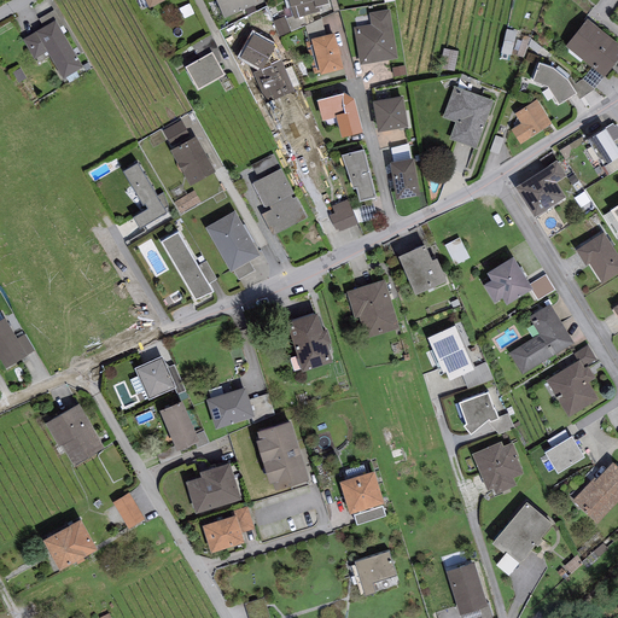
[(215,0),(223,19),(256,6),(252,0),(215,0)]
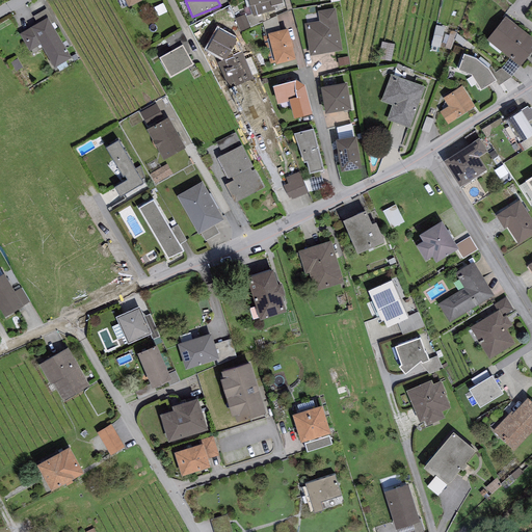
[(247,0),(254,17),(275,10),(274,7),(283,5),(282,0),(247,0)]
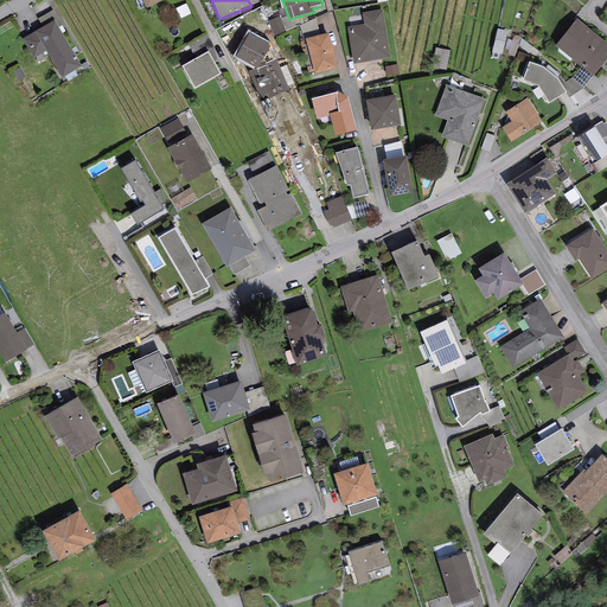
[(254,11),(266,40),(286,32),(280,17),(274,19),(272,13),(266,16),(261,7),(254,11)]
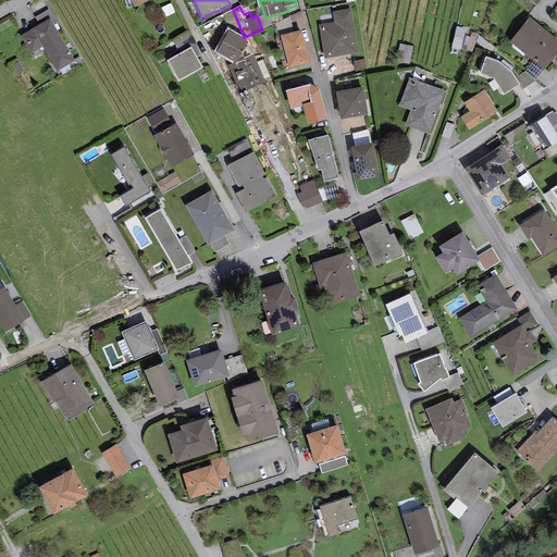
[(50,20),(53,26),(57,24),(49,10),(34,17),(39,26),(50,20)]
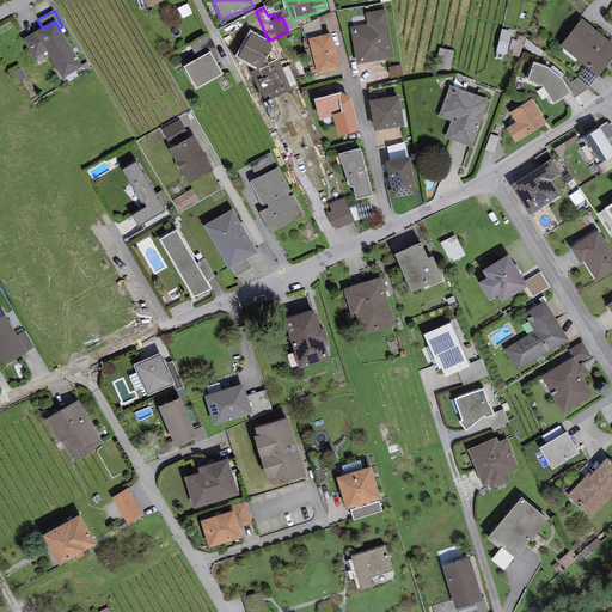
[(368,25),(350,28),(356,65),(393,59),(385,11),(366,14),(368,25)]
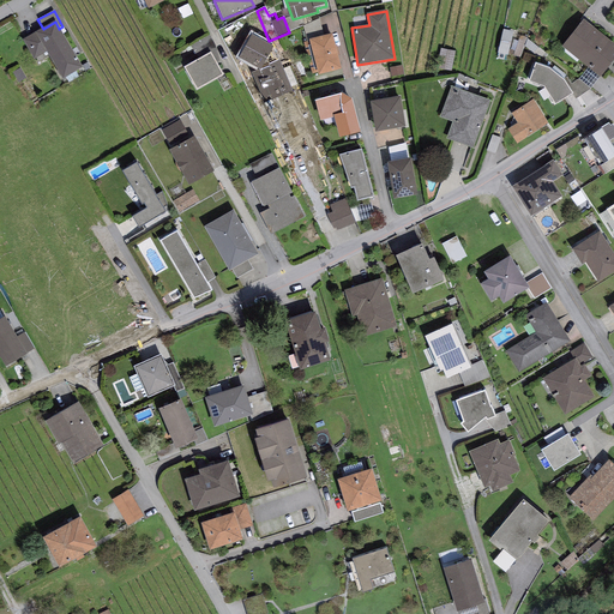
[(613,44),(583,20),(561,47),(588,67),(600,78),(613,60),(613,48),(613,44)]
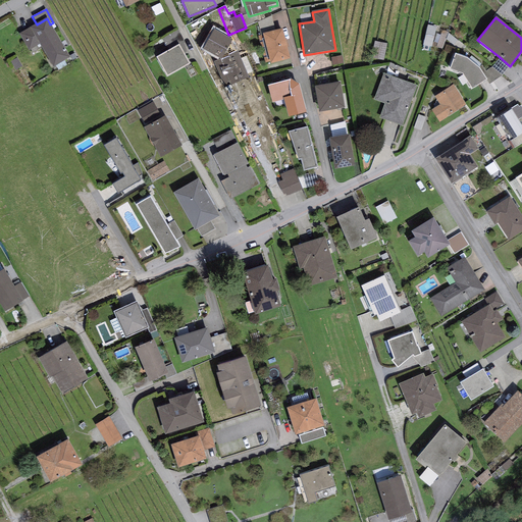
[(30,29),(19,35),(29,51),(39,45),(53,68),(69,58),(50,24),(47,18),(37,24),(30,29)]
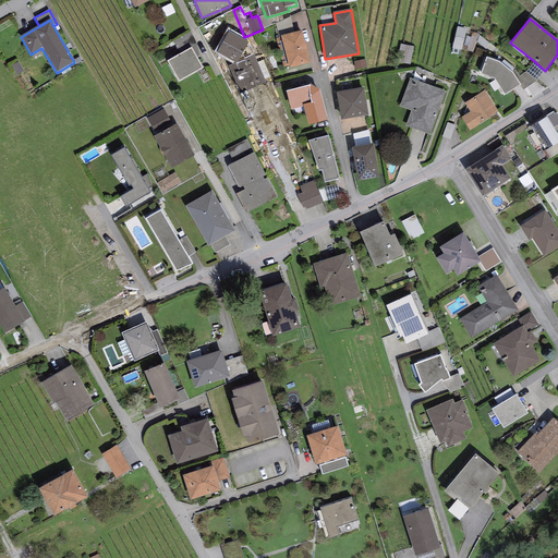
[(480,34),(457,27),(452,48),(472,52),(476,43),(480,34)]
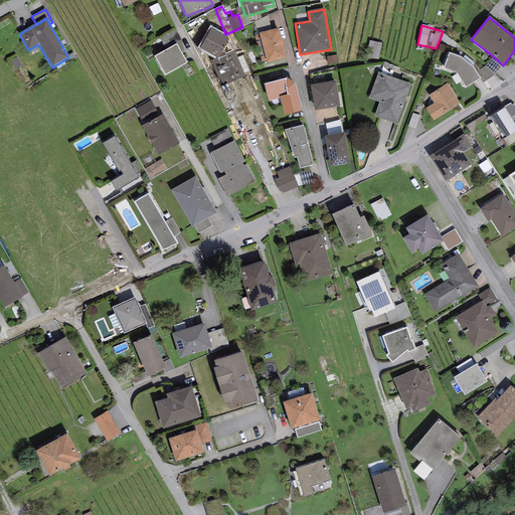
[(228,37),(212,28),(200,49),(217,58),(210,61),(221,83),(226,81),(228,84),(245,76),(228,37)]
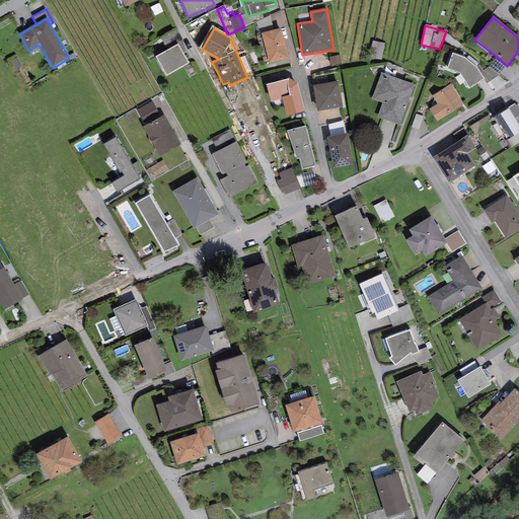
[(281,29),(262,34),(262,35),(257,36),(265,63),(268,62),(269,65),(289,59),(281,29)]
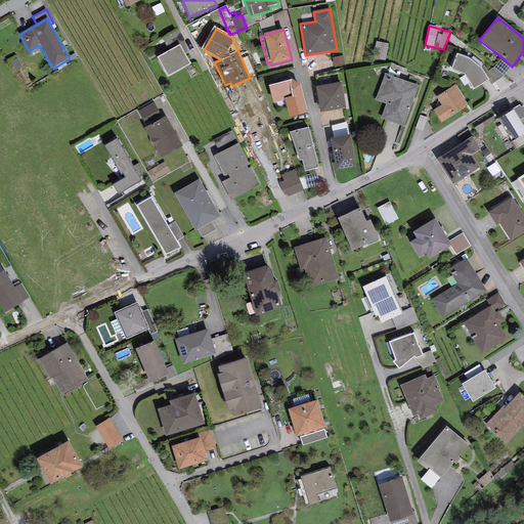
[(179,31),(163,39),(169,51),(180,45),(183,51),(188,48),(179,31)]
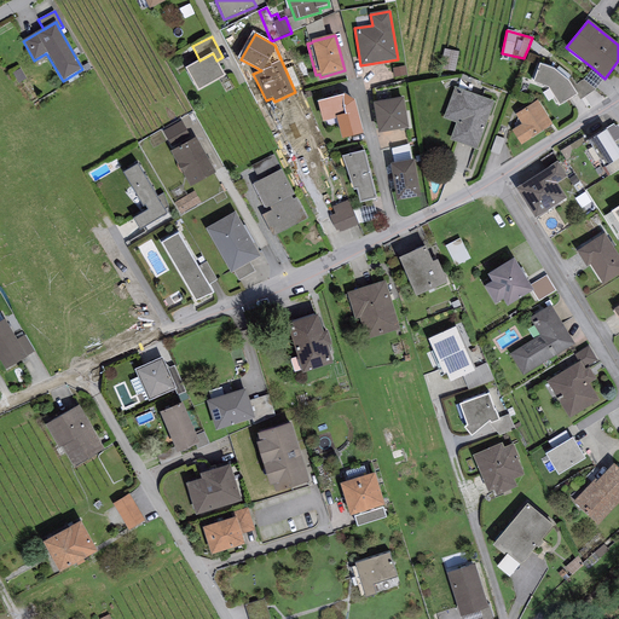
[(551,55),(532,38),(528,47),(547,61),(551,55)]
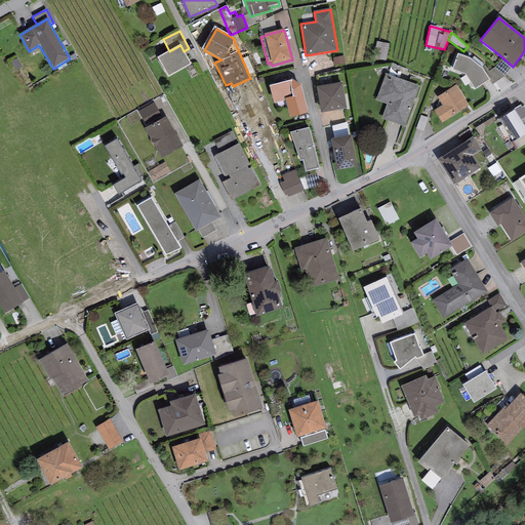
[(389,44),(376,42),(373,58),(386,61),(389,44)]
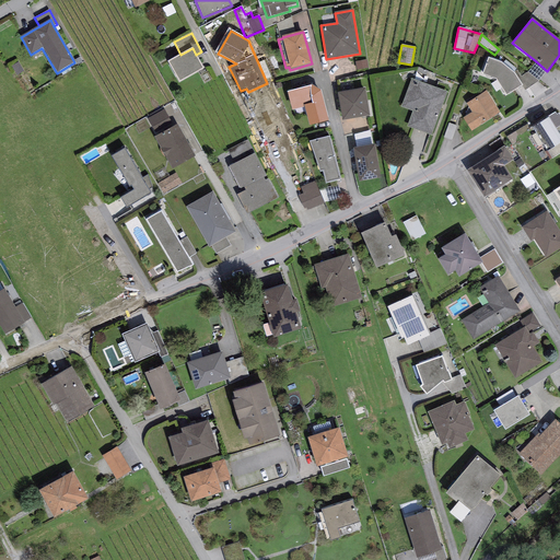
[(181,55),(167,62),(179,83),(203,69),(196,55),(193,48),(181,55)]
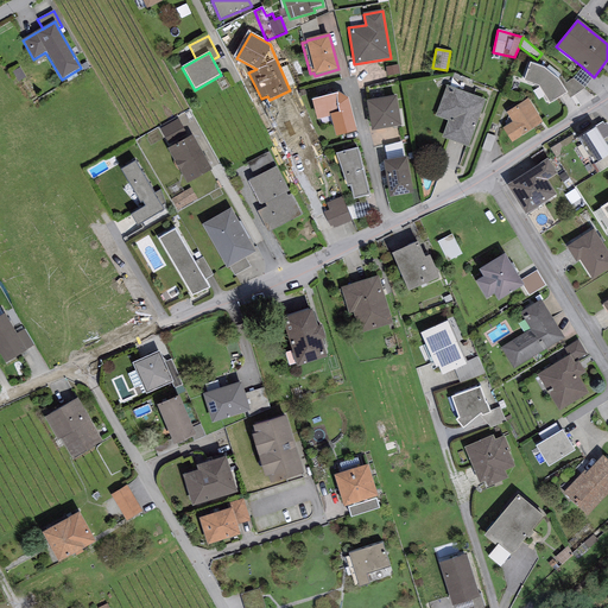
[(544,69),(530,64),(524,82),(538,87),(550,105),(567,94),(557,80),(544,69)]
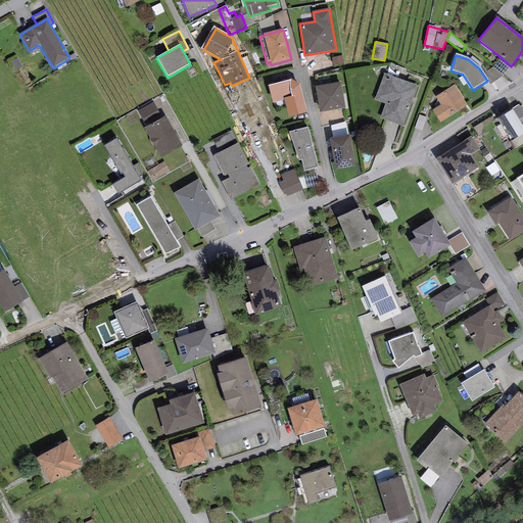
[(471,56),(468,59),(479,68),(482,64),(471,56)]
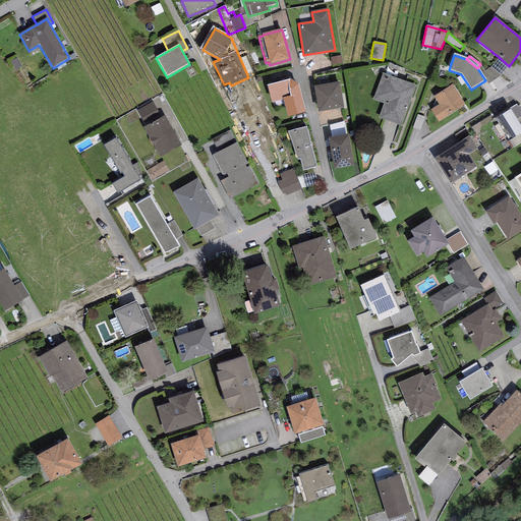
[(509,66),(499,57),(491,67),(502,75),(509,66)]
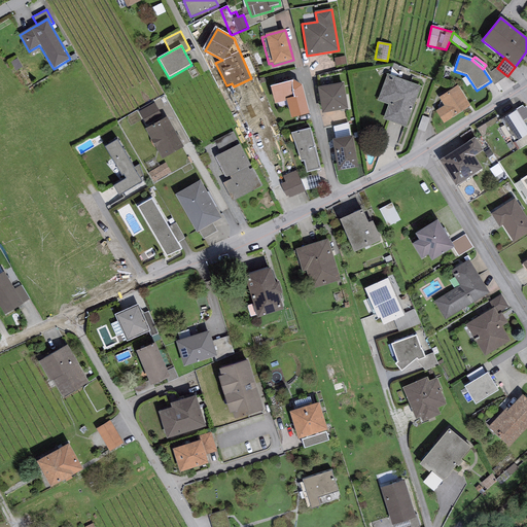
[(491,71),(486,65),(483,69),(491,81),(494,83),(507,76),(497,68),(491,71)]
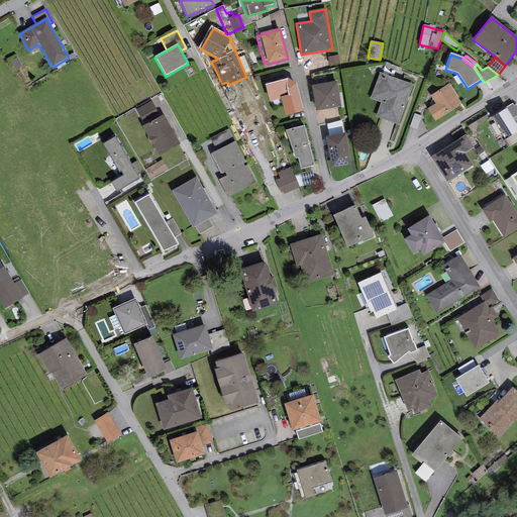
[(412,86),(380,74),(371,99),(382,103),(376,117),(380,118),(398,125),(412,86)]
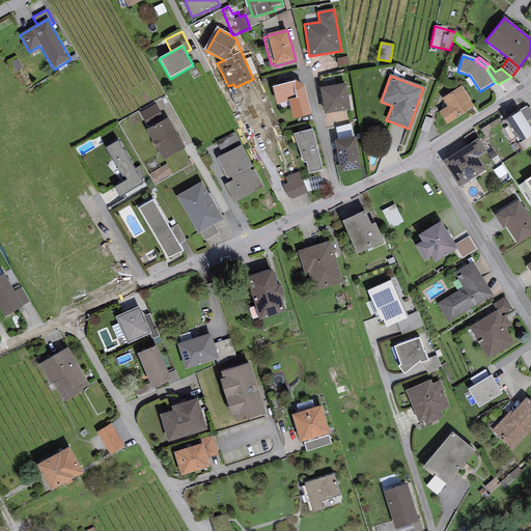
[(296,82),(273,88),(277,105),(288,102),(294,120),(311,115),(304,86),(296,82)]
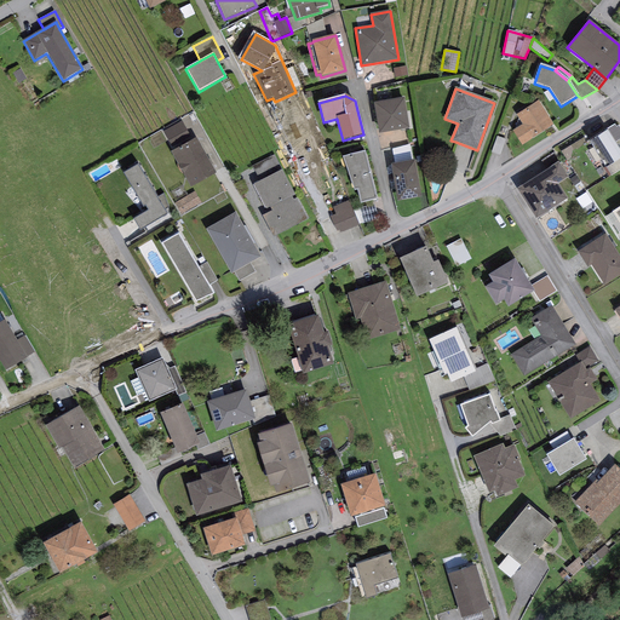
[(403,99),(374,104),(380,133),(409,128),(403,99)]
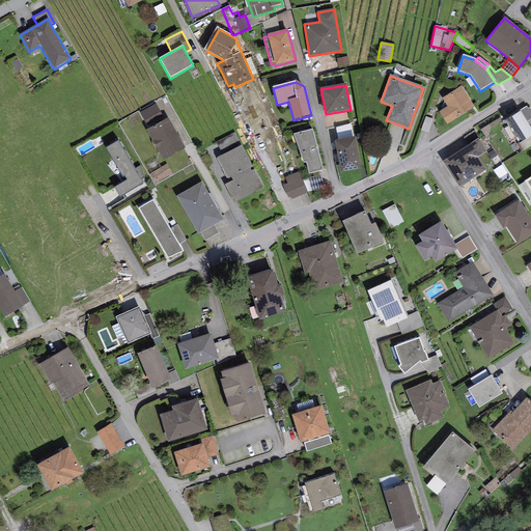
[(462,87),(442,99),(447,108),(439,113),(446,126),(475,108),(462,87)]
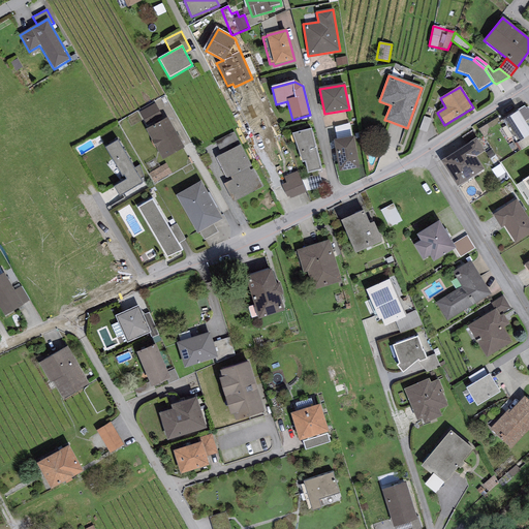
[(139,113),(147,126),(162,117),(155,103),(139,113)]
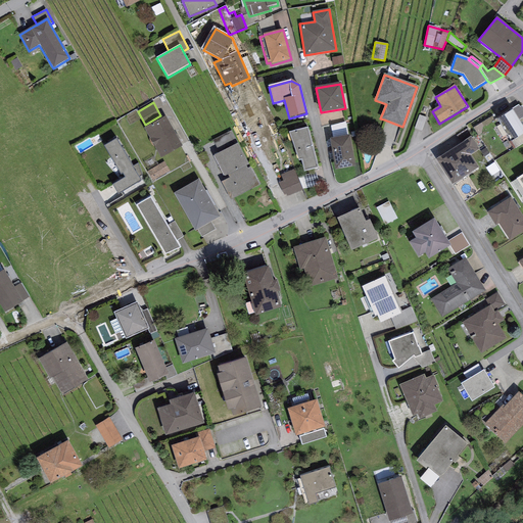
[(522,117),(522,108),(522,106),(520,108),(518,105),(496,120),(515,148),(522,143),(522,126),(519,121),(522,117)]
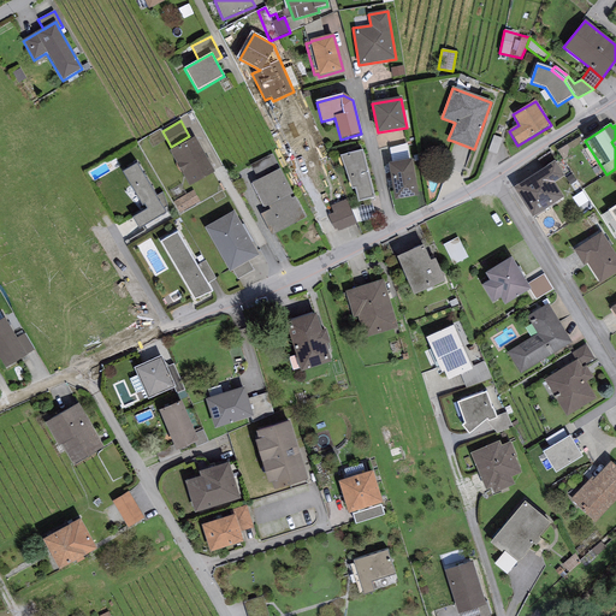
[(195,137),(170,152),(189,187),(214,172),(195,137)]
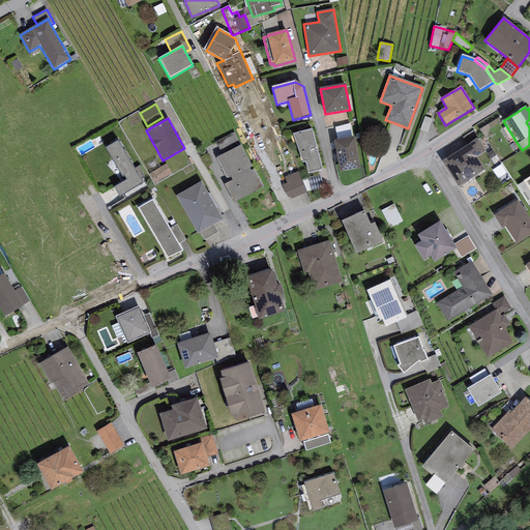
[(350,124),(335,127),(337,141),(353,138),(350,124)]
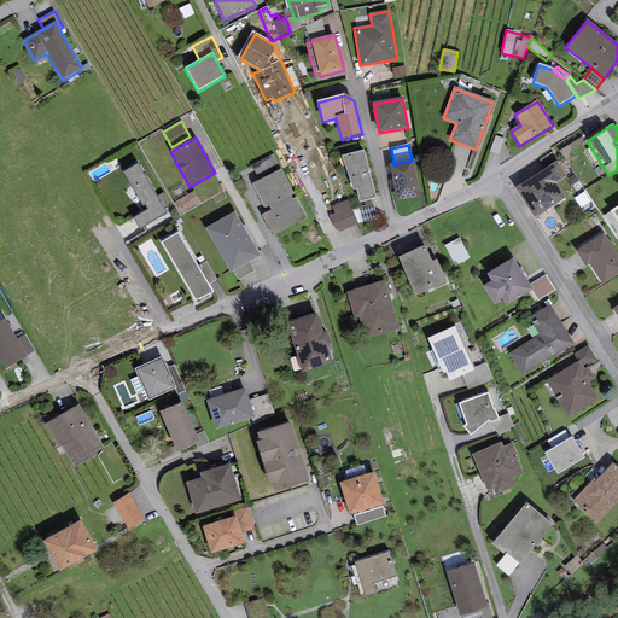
[(356,190),(360,203),(377,199),(363,151),(342,157),(353,191),(356,190)]
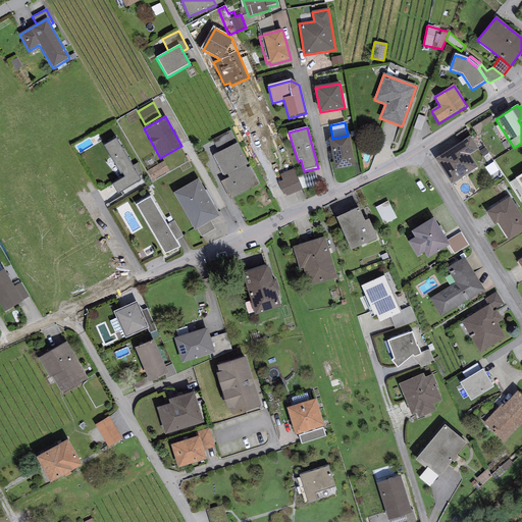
[(213,141),(219,154),(238,144),(231,131),(213,141)]
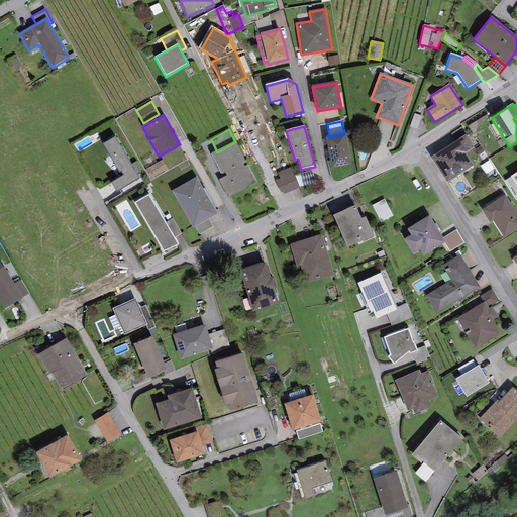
[(329,137),(326,138),(332,168),(351,165),(346,134),(344,134),(329,137)]
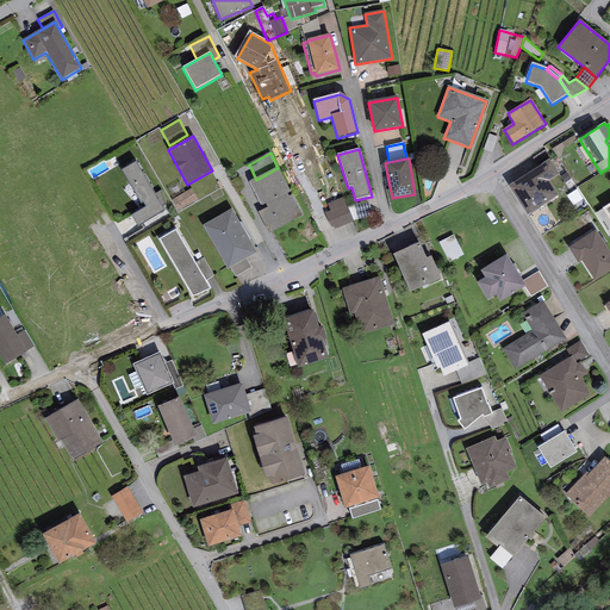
[(549,161),(509,186),(528,216),(559,197),(549,181),(559,175),(549,161)]
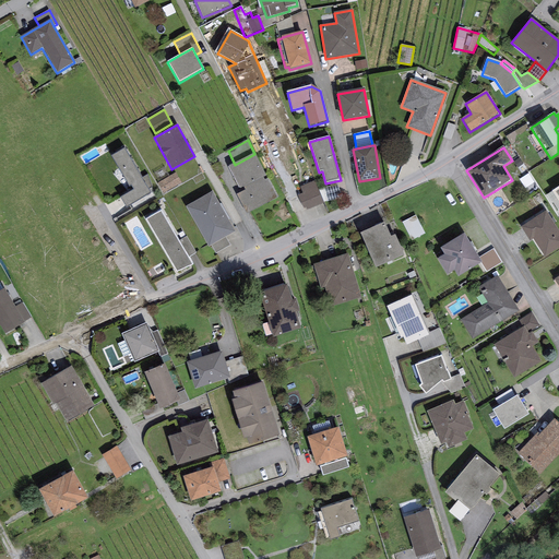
[(125,150),(113,156),(129,187),(131,186),(133,190),(120,199),(127,210),(132,205),(151,193),(125,150)]
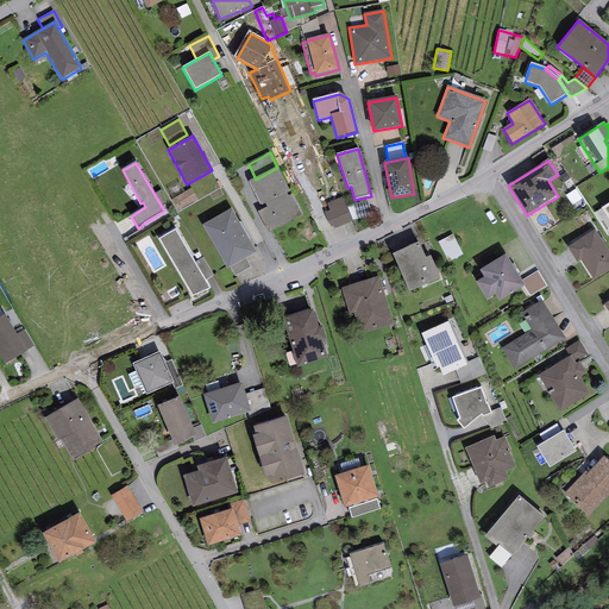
[(256,180),(250,182),(262,206),(265,203),(268,208),(258,213),(269,232),(302,215),(277,168),(256,180)]
